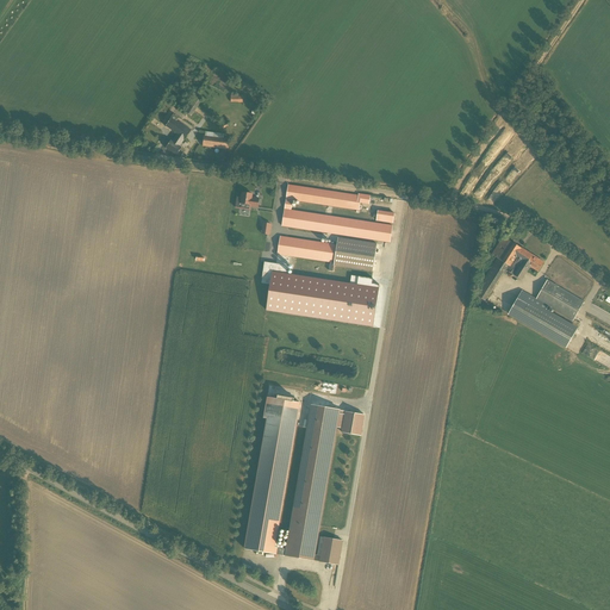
[(195,98),(186,112),(191,114),(200,101),(195,98)]
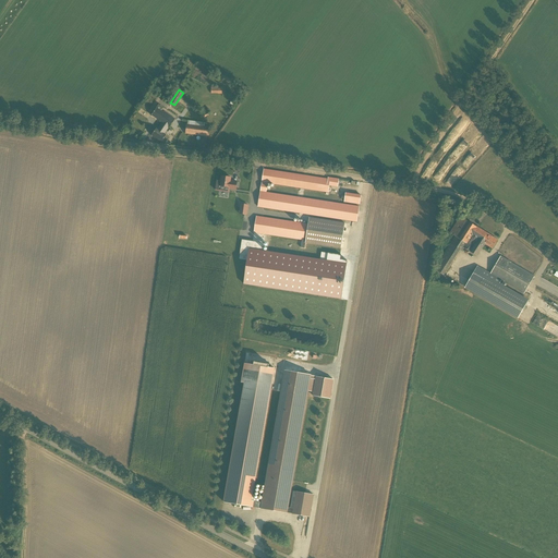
[(158,105),(156,108),(150,116),(161,123),(157,130),(156,129),(152,135),(160,142),(161,142),(166,135),(164,134),(166,131),(164,129),(166,125),(169,128),(176,119),(167,113),(164,111),(162,112),(160,111),(164,107),(158,105)]
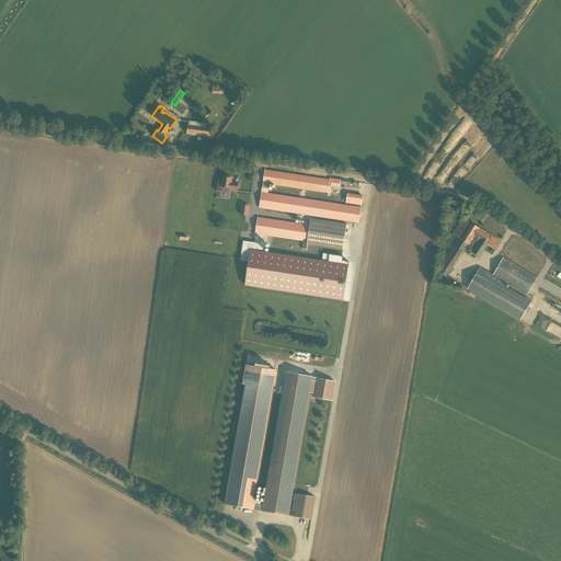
[(205,118),(212,114),(208,110),(202,113),(205,118)]
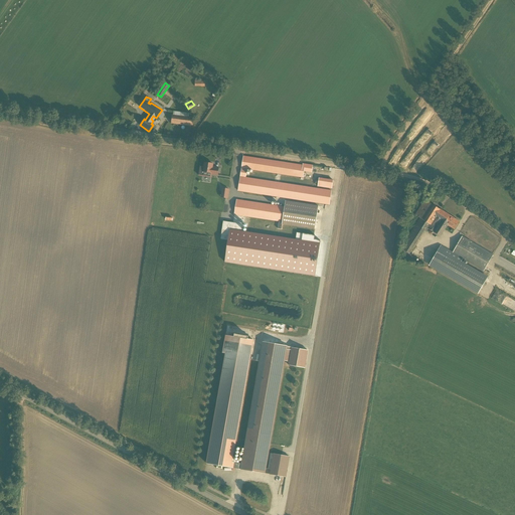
[(189,117),(189,114),(184,113),(184,116),(173,115),(172,115),(171,123),(191,126),(192,117),(189,117)]
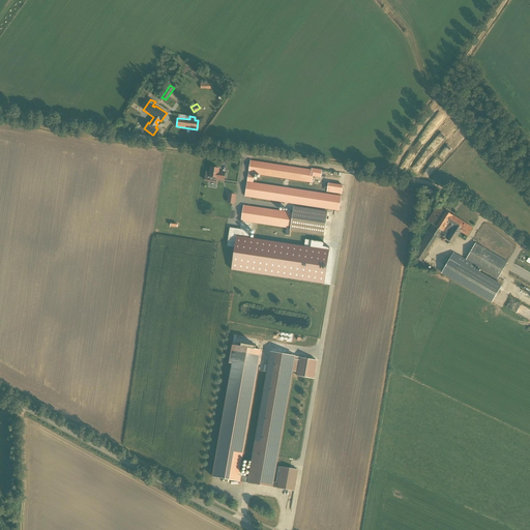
[(312,170),(251,160),(248,173),(245,197),(340,211),(342,197),(253,183),(255,174),(313,183),(313,177),(321,178),(322,170),(312,169),(312,170)]
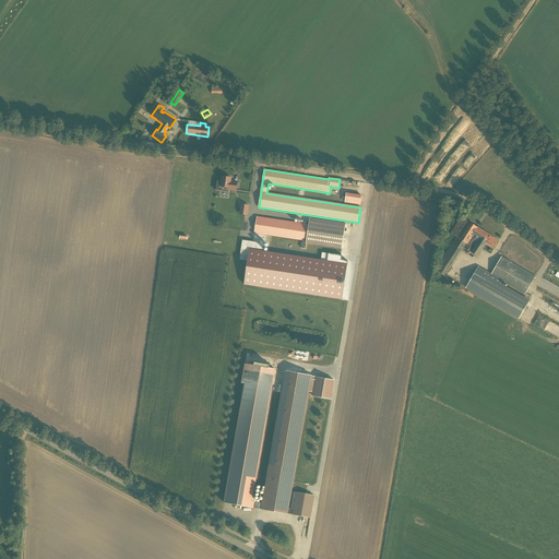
[(236,191),(237,188),(238,182),(230,181),(232,178),(223,177),(221,188),(230,190),(236,191)]
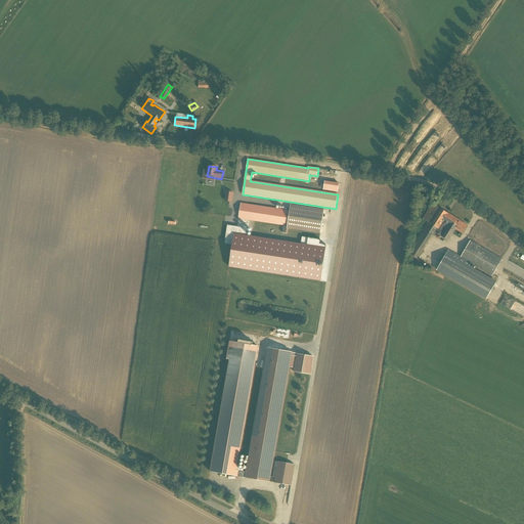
[(338,191),(339,183),(324,181),(323,189),(338,191)]
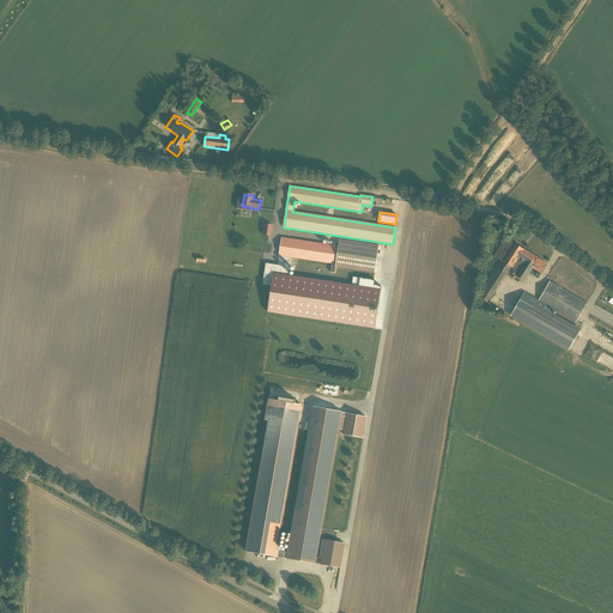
[(332,263),(331,272),(335,273),(335,269),(335,267),(375,273),(378,246),(340,240),(339,247),(281,238),(279,255),(332,263)]
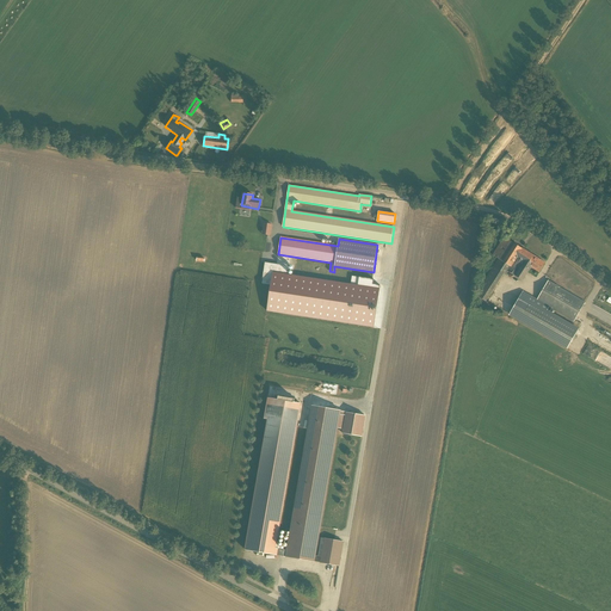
[(486,302),(489,296),(504,273),(506,275),(508,271),(523,281),(528,272),(531,267),(539,272),(545,264),(513,244),(504,238),(493,255),(499,259),(475,295),(486,302)]
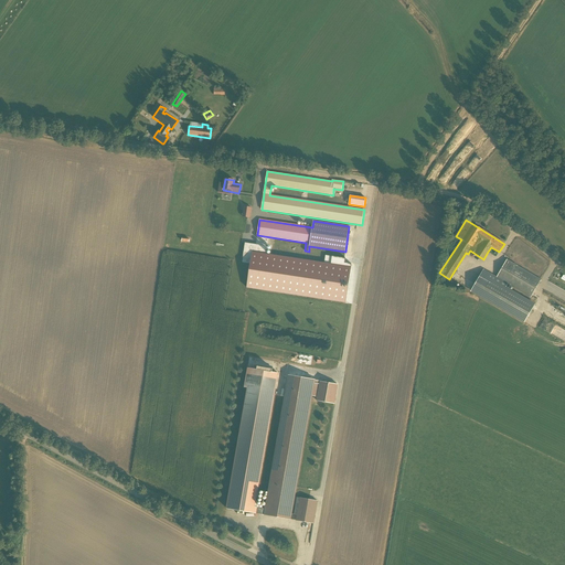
[(252,259),(247,288),(345,302),(351,267),(266,254),(253,252),(252,259)]
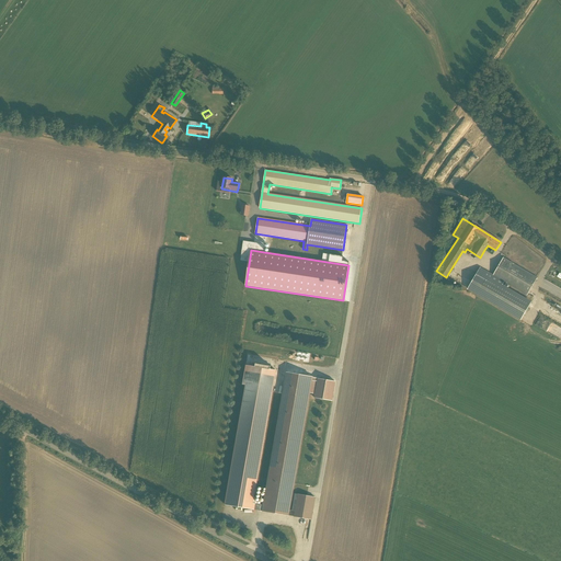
[(537,277),(503,258),(493,275),(480,267),(467,290),(519,321),(524,315),(530,302),(502,286),(504,283),(527,295),(537,277)]
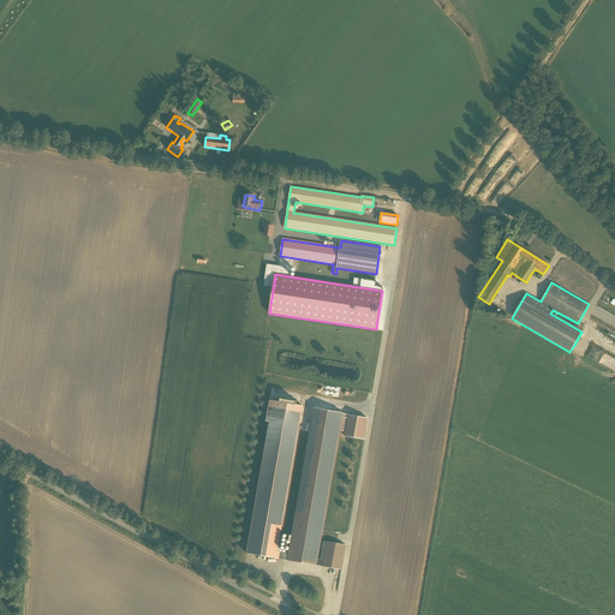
[(246,553),(288,560),(341,569),(346,545),(323,542),(321,560),(317,559),(328,502),(340,430),(346,431),(345,436),(364,440),(368,418),(348,415),(314,410),(290,554),(278,551),(302,408),(303,408),(296,407),(297,404),(280,401),(280,405),(269,402),(266,422),(270,422),(248,553),(246,553)]
